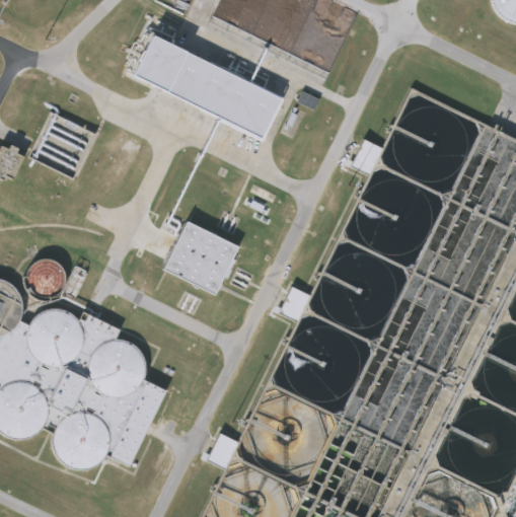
[(515,0),(515,21),(502,21),(489,13),(484,6),(482,0),(515,0)]
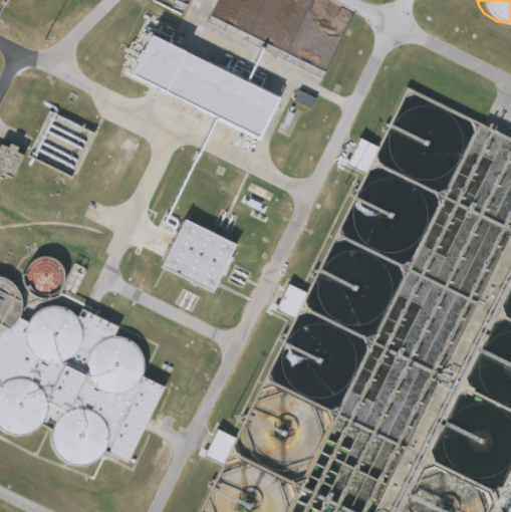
[(281,96),(262,136),(136,73),(156,33),(281,96)]
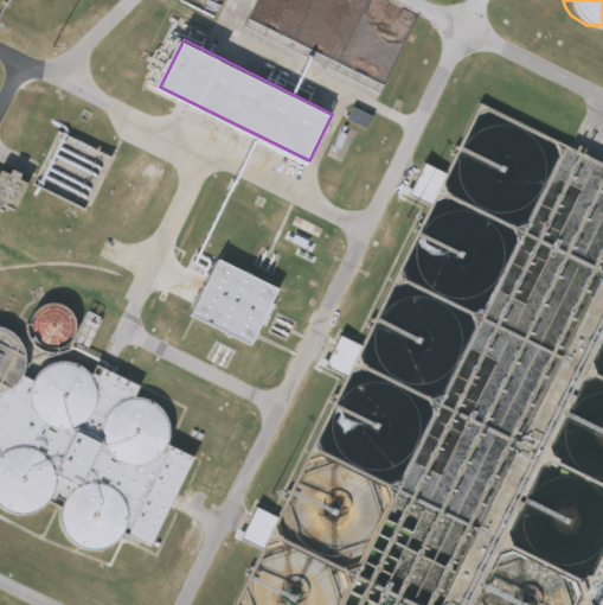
[(564,145),(602,164),(602,604),(228,604),(256,548),(235,537),(250,505),(273,516),(341,375),(320,364),(335,332),(357,343),(425,203),(404,192),(421,160),(441,170),(475,101),(564,145)]
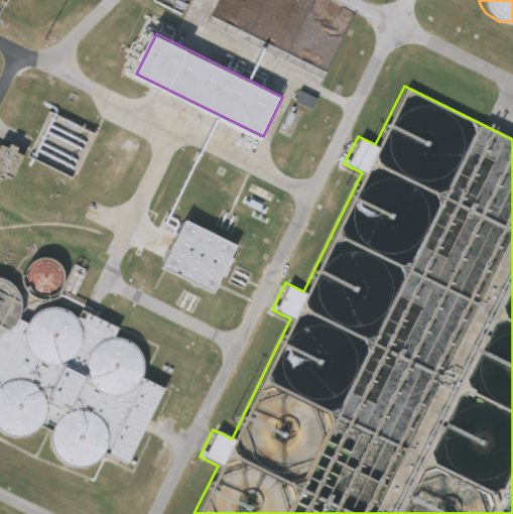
[(296,108),(301,97),(284,89),(279,100),(296,108)]
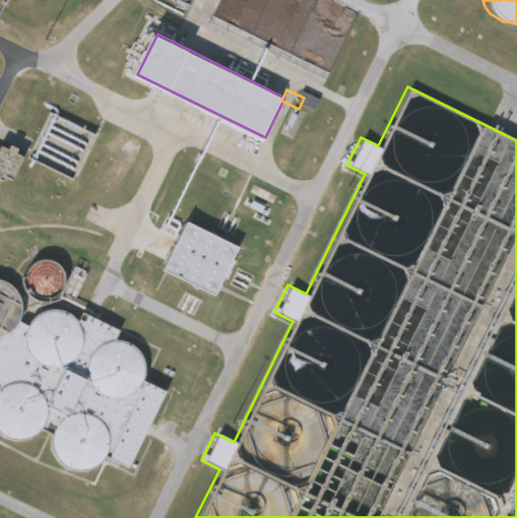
[(95,133),(73,179),(26,156),(49,110),(95,133)]
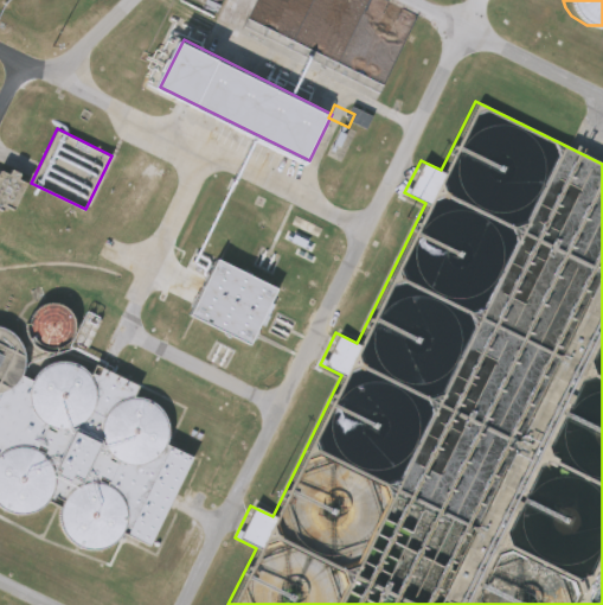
[(425,170),(404,163),(392,195),(414,202),(425,170)]
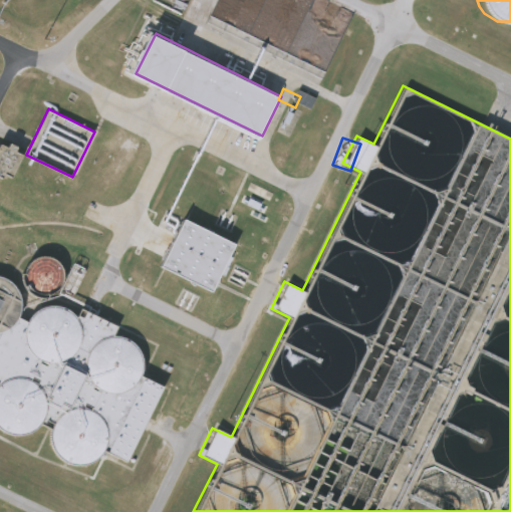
[(19,147),(17,151),(24,154),(13,177),(6,173),(3,178),(0,176),(0,148),(2,144),(9,147),(11,143),(19,147)]
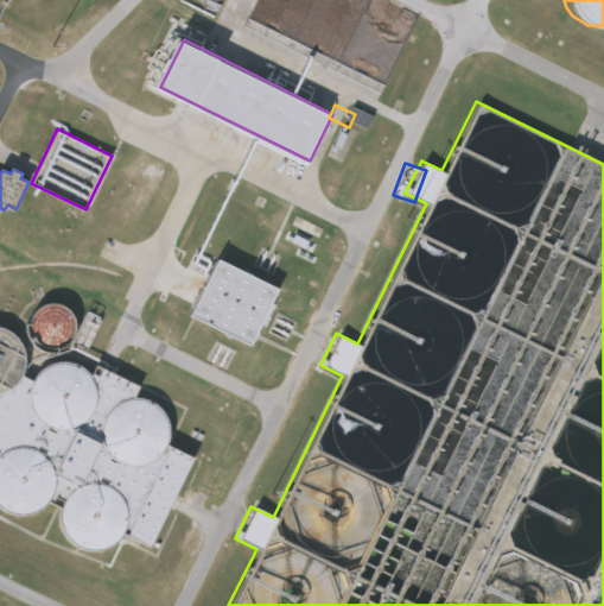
[(281,289),(253,346),(192,316),(197,305),(202,309),(215,282),(210,279),(220,259),(281,289)]
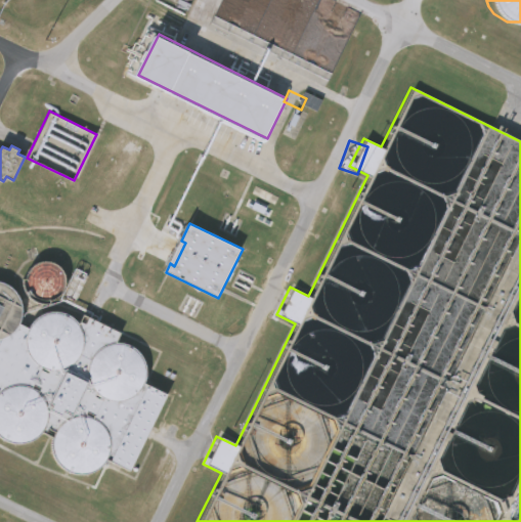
[(49,304),(40,302),(33,298),(27,291),(24,284),(24,278),(27,278),(30,268),(40,261),(48,260),(55,263),(61,268),(66,276),(66,283),(64,290),(58,296),(50,300),(51,303),(49,304)]
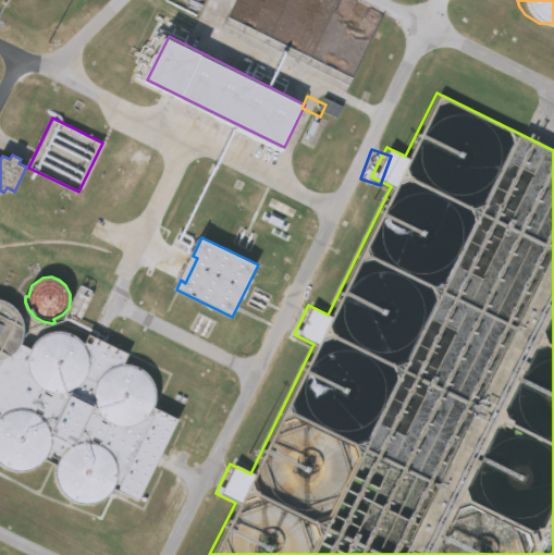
[(91,291),(78,317),(68,310),(79,285),(91,291)]
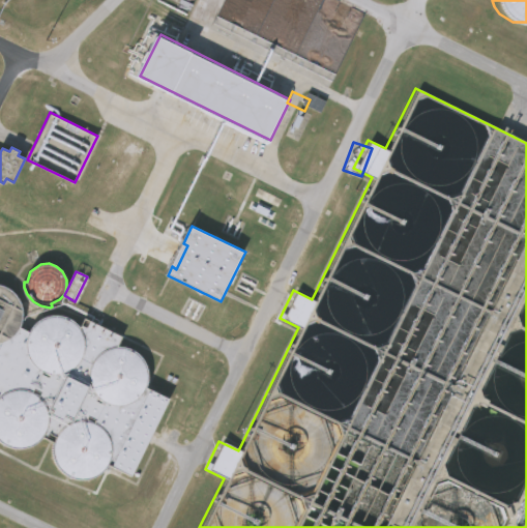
[(19,298),(23,312),(21,326),(30,331),(34,324),(41,318),(50,315),(59,314),(71,318),(81,326),(86,317),(124,336),(119,346),(127,347),(136,350),(142,356),(146,363),(149,375),(147,386),(171,400),(133,476),(109,465),(103,472),(93,477),(83,478),(74,477),(64,471),(57,463),(54,451),(55,442),(44,436),(32,445),(19,447),(9,445),(1,440),(0,439),(0,284),(3,285),(11,290),(19,298)]
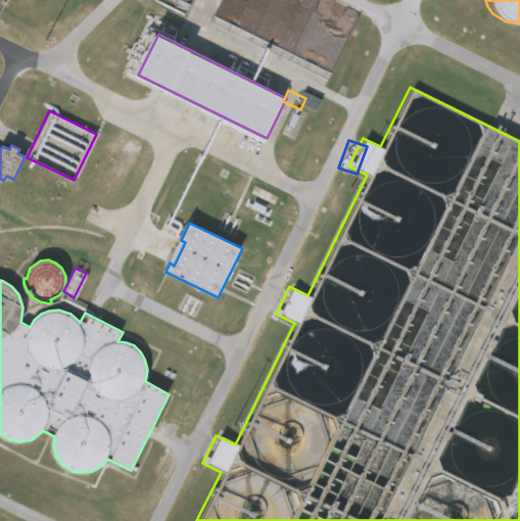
[(295,296),(277,287),(265,314),(283,323),(295,296)]
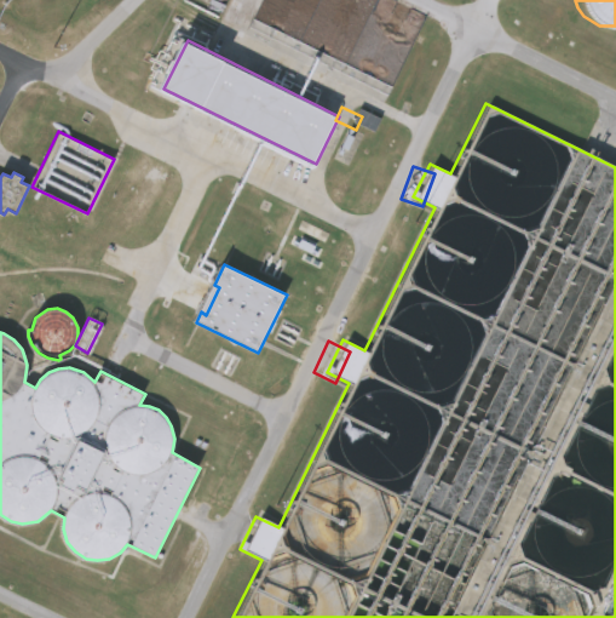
[(228,549),(251,559),(264,526),(242,516),(228,549)]
